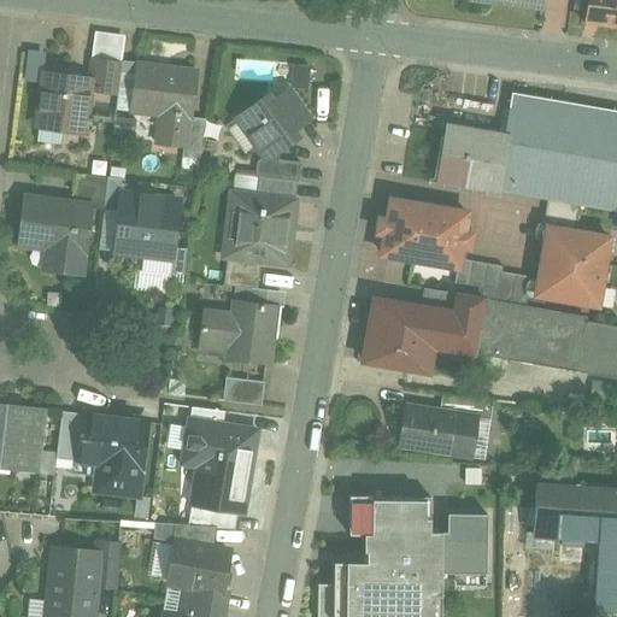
[(616,0),(587,0),(585,24),(616,28),(616,0)]
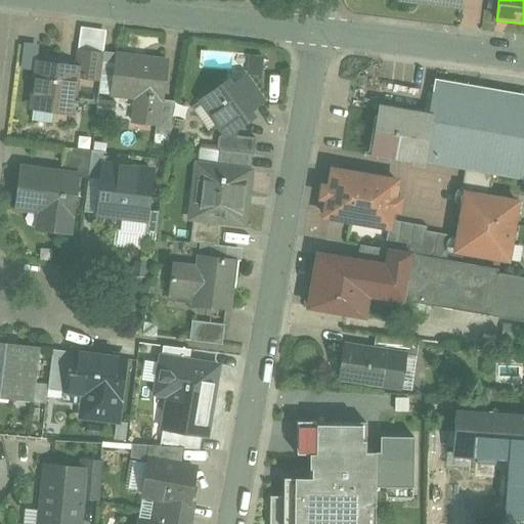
[(105,53),(80,49),(77,68),(79,68),(78,78),(101,81),(105,53)]
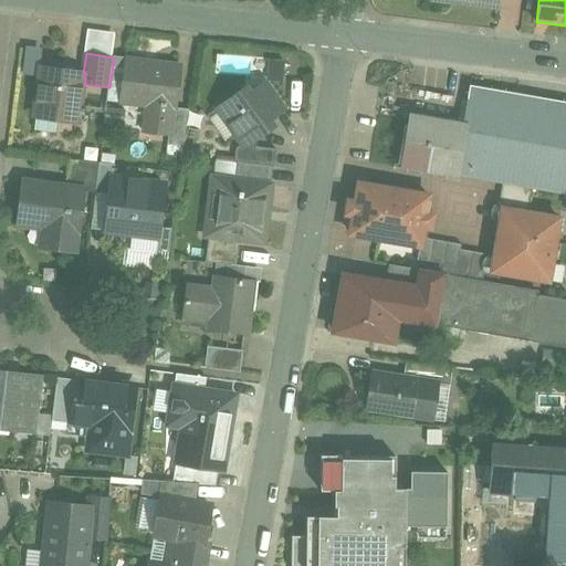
[(184,65),(127,59),(122,102),(152,105),(148,132),(146,130),(146,132),(170,135),(174,135),(178,107),(184,65)]
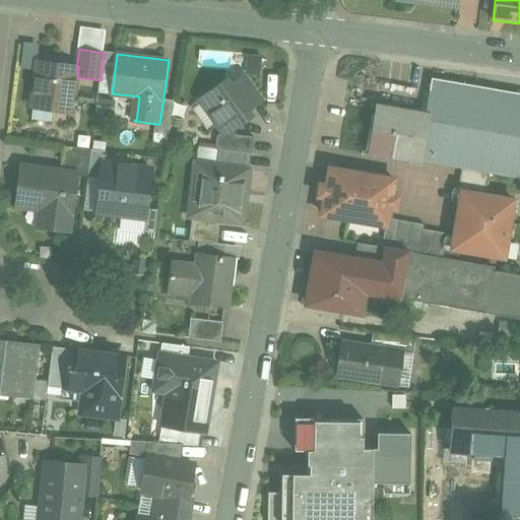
[(76,67),(40,62),(34,106),(72,111),(77,77),(78,67),(76,67)]
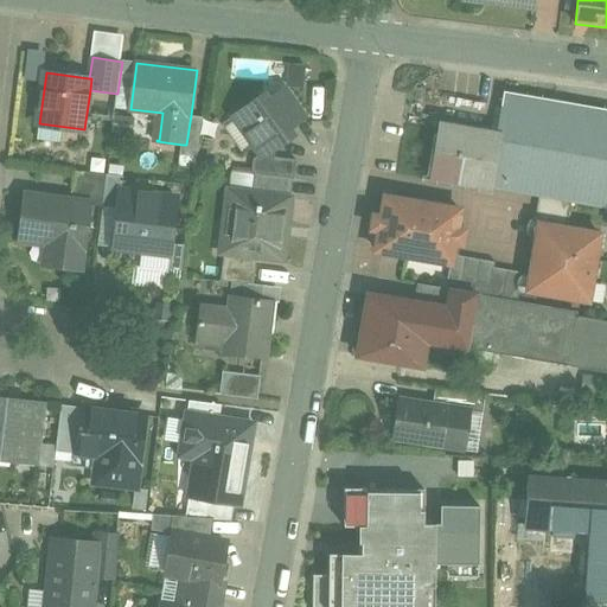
[(269,101),(264,94),(223,123),(224,125),(236,116),(263,155),(264,157),(278,147),(294,135),(289,129),(306,117),(286,89),(269,101)]
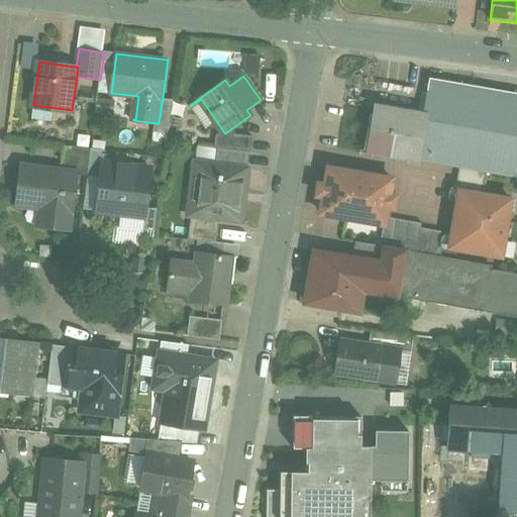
[(516,94),(431,80),(424,117),(424,118),(418,160),(460,167),(489,172),(516,176),(516,94)]
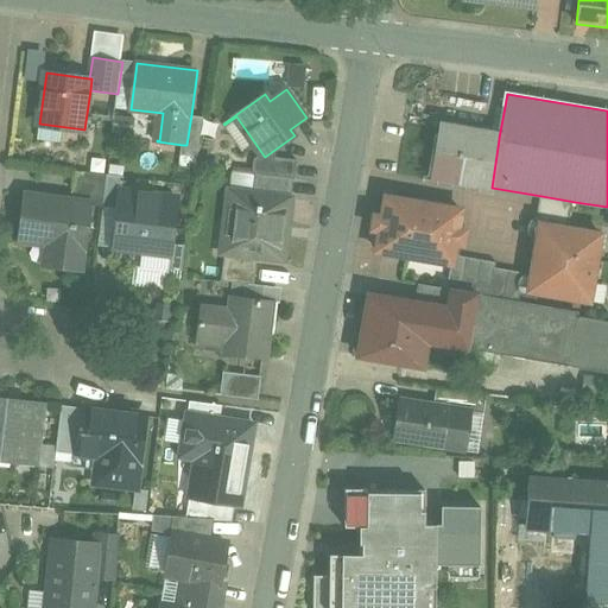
[(204,116),(191,115),(187,145),(183,145),(182,154),(198,156),(204,116)]
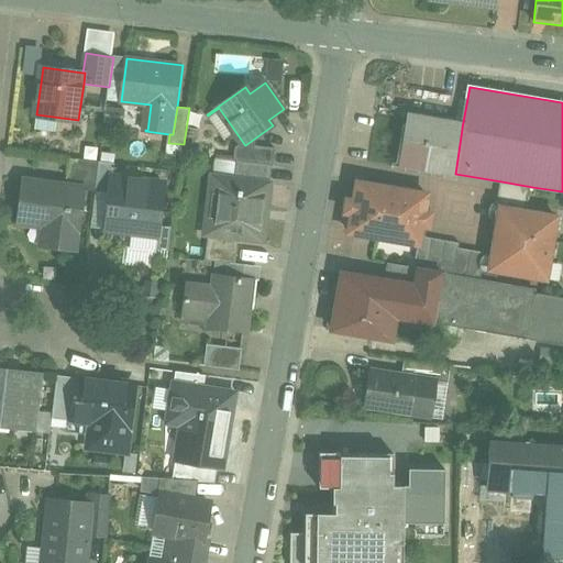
[(462,128),(409,119),(401,164),(455,174),(462,129),(462,128)]
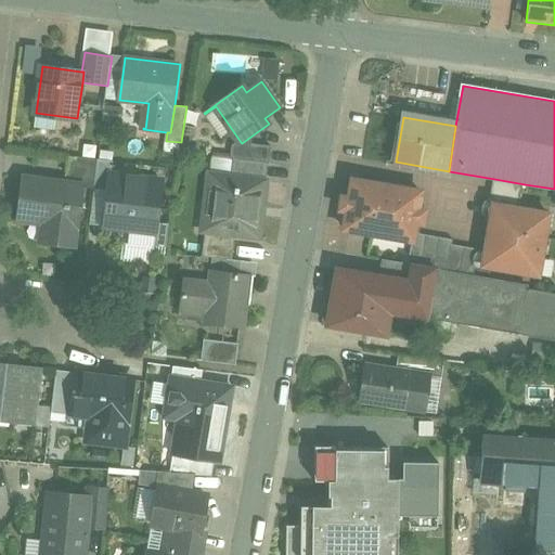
[(272,145),(253,143),(254,134),(242,143),(241,142),(233,144),(231,157),(214,155),(213,156),(234,158),(269,163),(270,163),(272,145)]
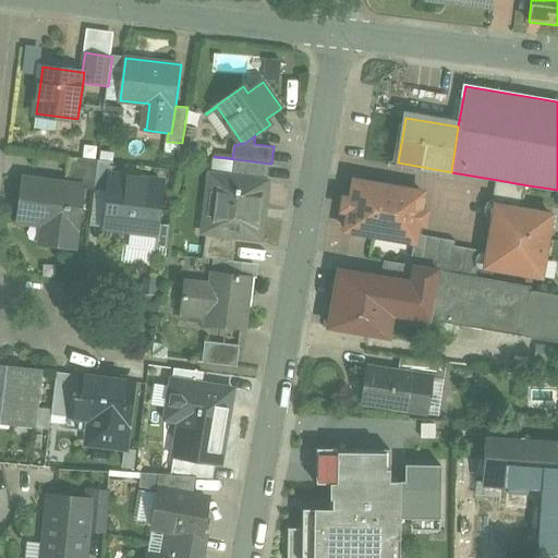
[(99,160),(70,156),(67,183),(83,185),(83,187),(96,189),(99,160)]
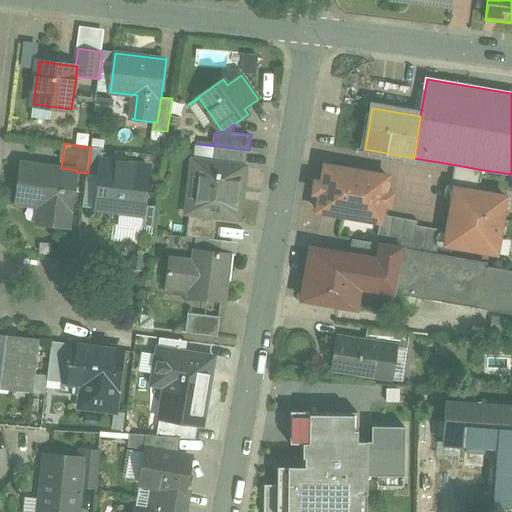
[(248,150),(216,146),(215,159),(227,160),(226,164),(246,167),(248,150)]
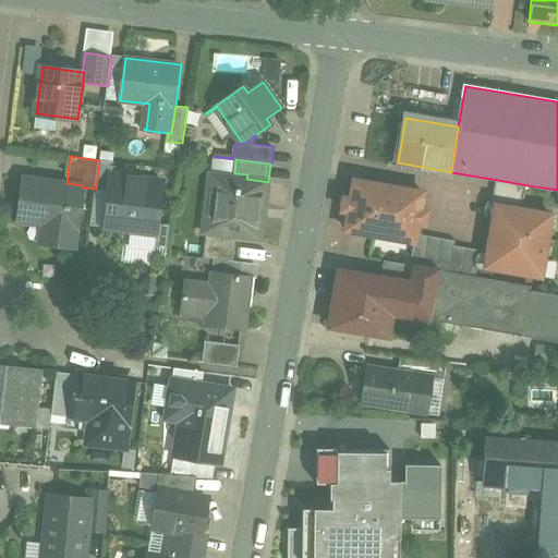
[(114,162),(99,160),(96,189),(110,191),(112,174),(113,174),(114,162)]
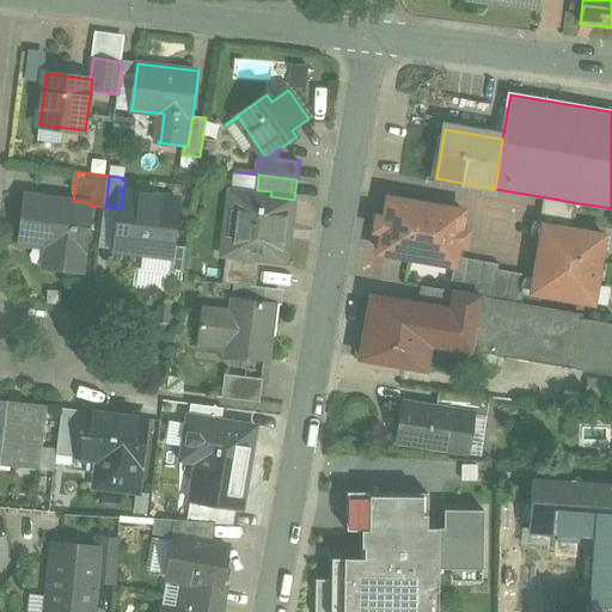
[(124,191),(123,191),(121,209),(116,250),(172,257),(179,199),(124,191)]
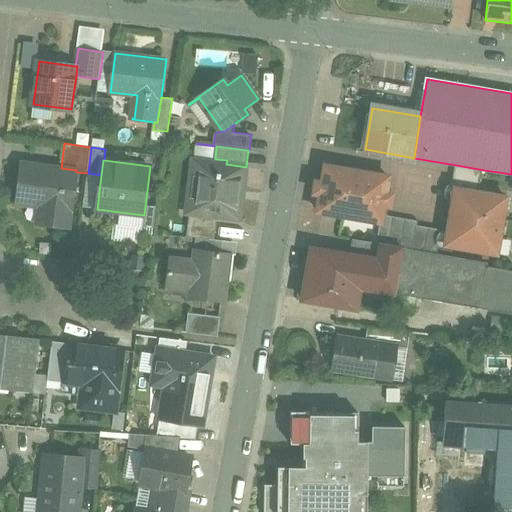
[(226,164),(194,160),(188,212),(218,216),(237,218),(240,191),(243,191),(246,167),(226,164)]
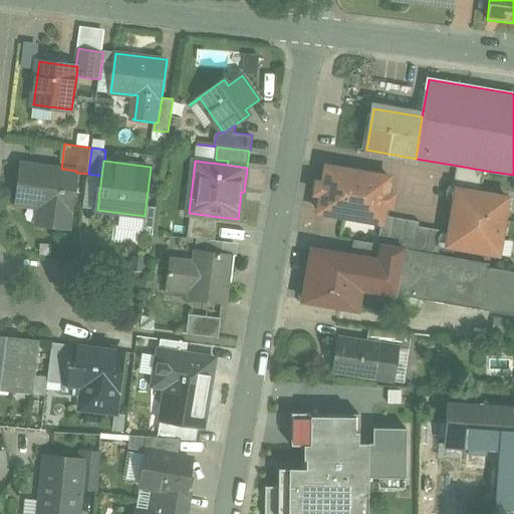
[(61,169),(23,165),(19,198),(50,202),(48,224),(69,226),(76,173),(76,171),(61,169)]
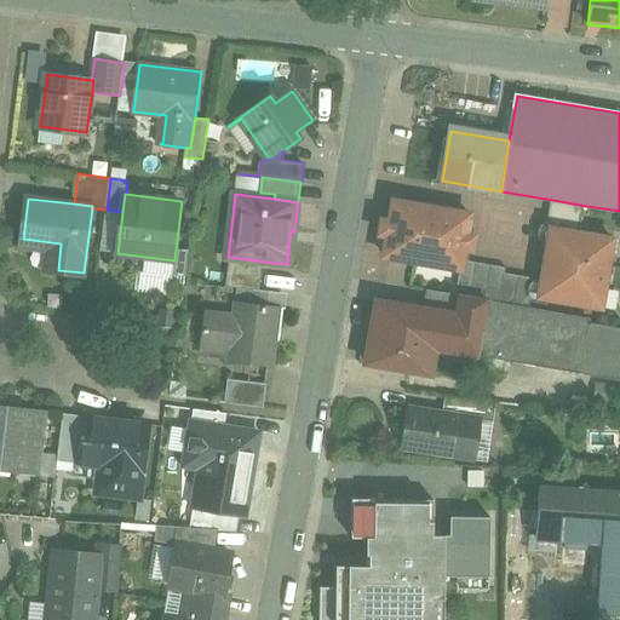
[(586,206),(552,200),(547,229),(552,229),(552,228),(581,233),(586,206)]
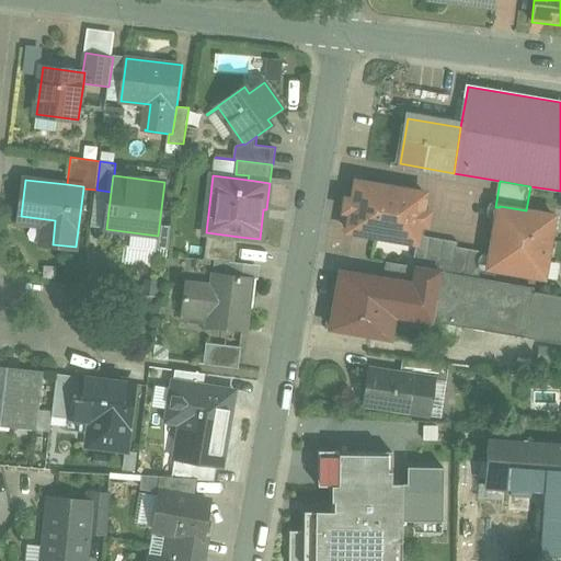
[(426,194),(357,182),(348,231),(418,243),(420,235),(426,194)]
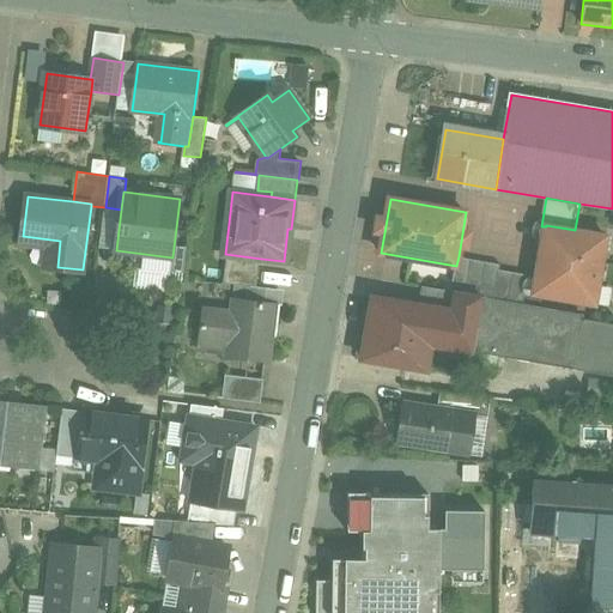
[(575,230),(546,225),(546,226),(534,293),(595,304),(607,236),(575,230)]
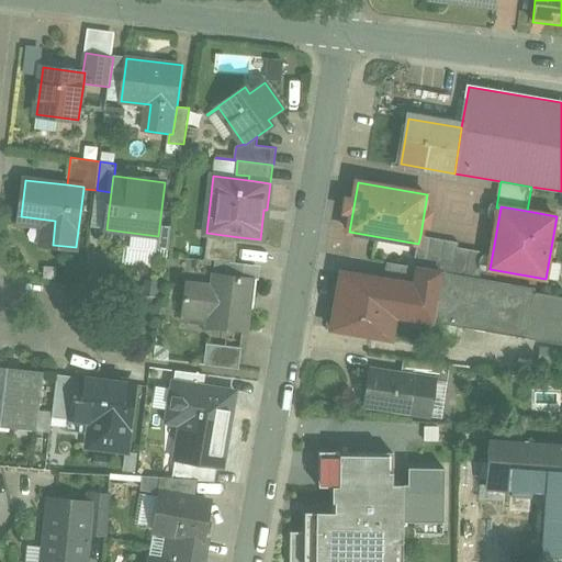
[(239,237),(209,233),(205,259),(236,262),(239,237)]
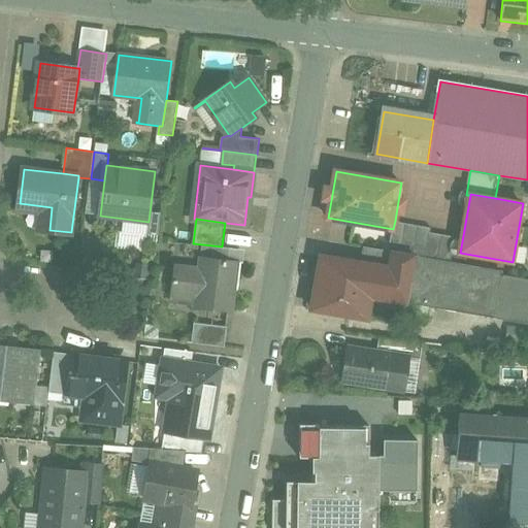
[(432,228),(395,221),(393,229),(389,250),(416,255),(424,256),(428,232),(431,232),(432,228)]
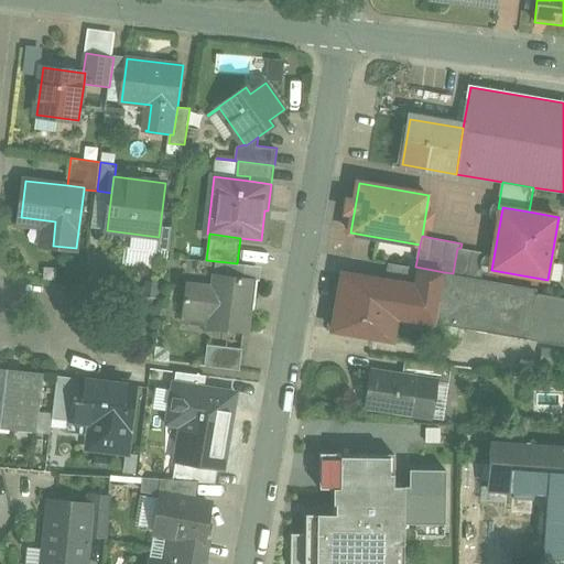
[(461,248),(457,248),(453,273),(455,274),(455,279),(468,282),(481,284),(487,253),(461,248)]
